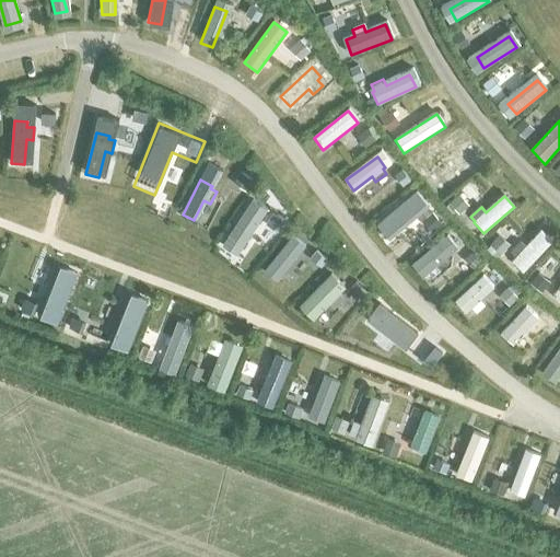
[(388,233),(418,207),(409,197),(380,222),(388,233)]
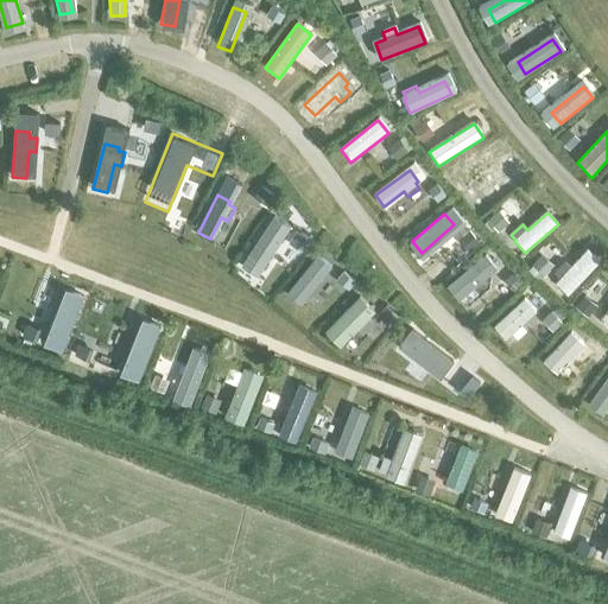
[(268,226),(242,266),(254,273),(280,234),(268,226)]
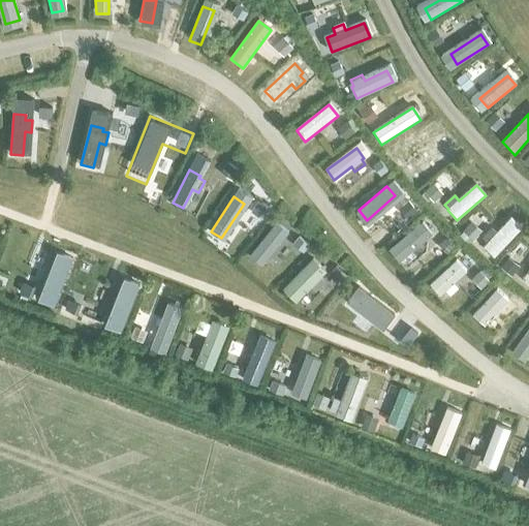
[(494,258),(522,228),(510,218),(497,234),(492,229),(483,239),(488,244),(484,248),(494,258)]
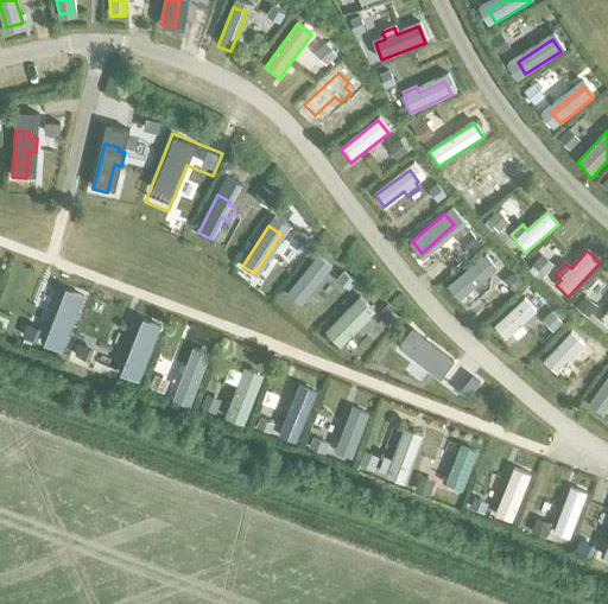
[(311,261),(282,298),(297,311),(314,290),(327,302),(341,285),(327,273),(325,274),(311,261)]
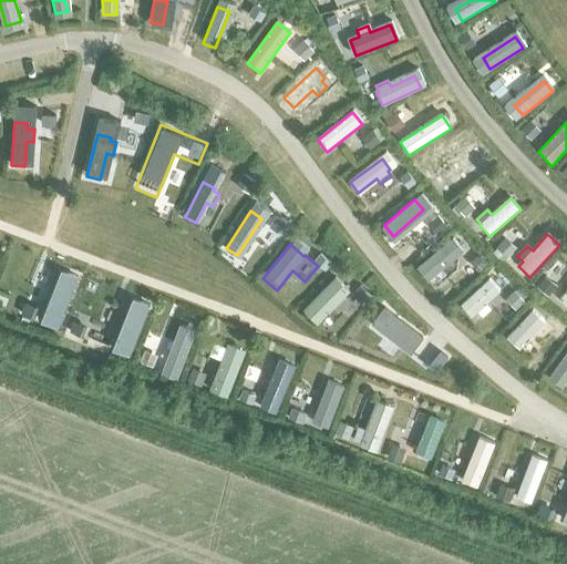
[(429,278),(459,254),(450,244),(421,268),(429,278)]
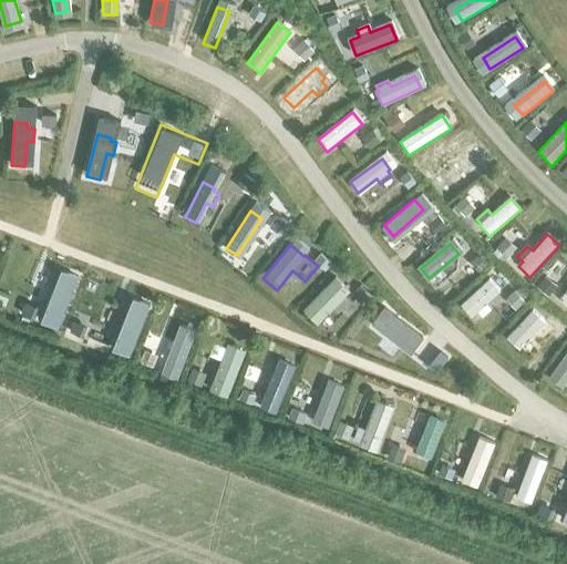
[(31,317),(48,276),(32,270),(16,311),(31,317)]
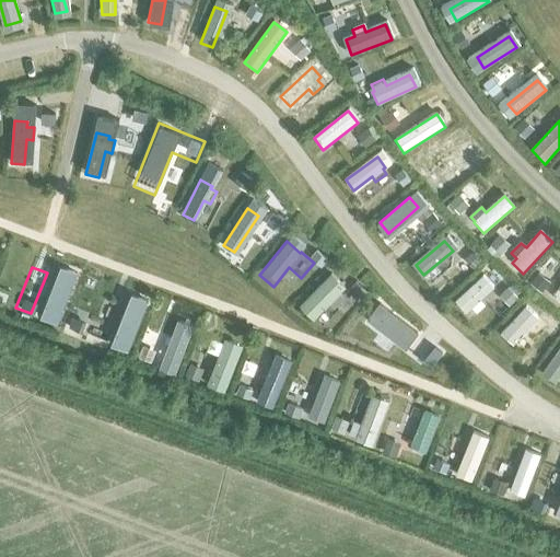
[(461,317),(502,279),(492,268),(451,306),(461,317)]
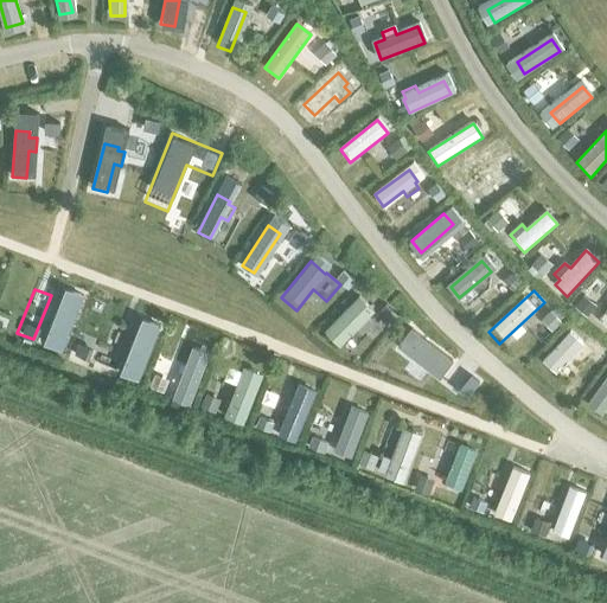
[(359,299),(325,333),(340,347),(357,331),(363,335),(374,325),(368,320),(374,313),(359,299)]
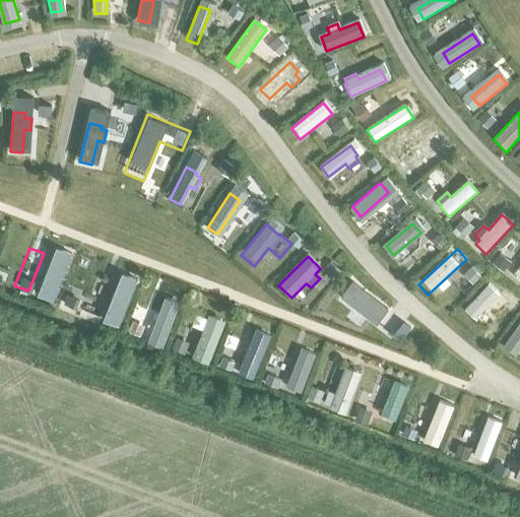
[(75,305),(88,270),(77,266),(64,301),(75,305)]
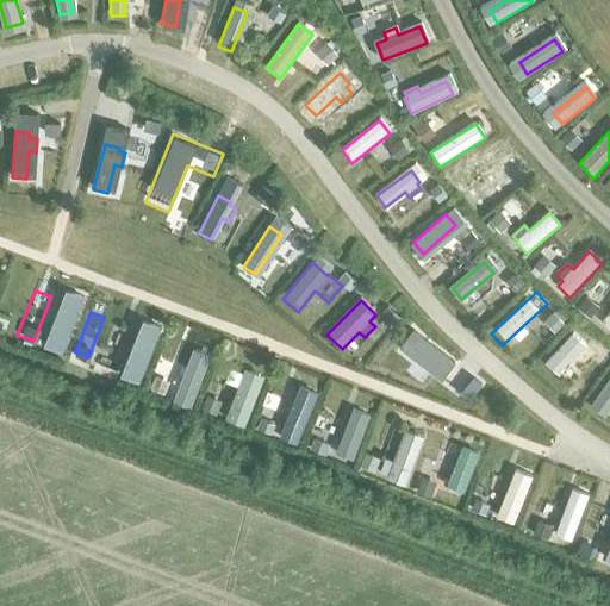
[(142,376),(156,337),(143,332),(135,353),(128,350),(123,362),(131,364),(129,372),(142,376)]
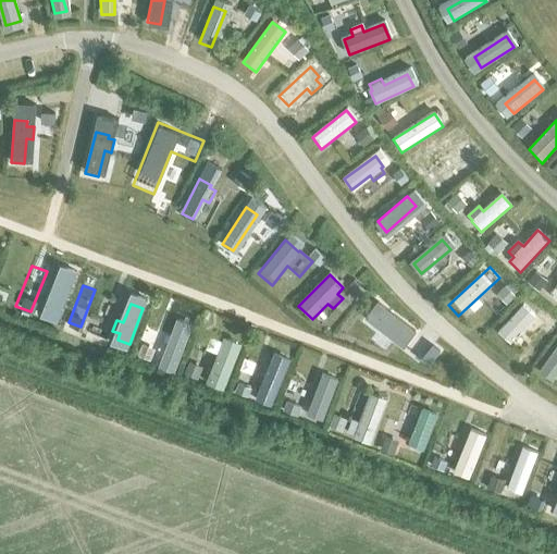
[(510,344),(534,318),(522,306),(498,333),(510,344)]
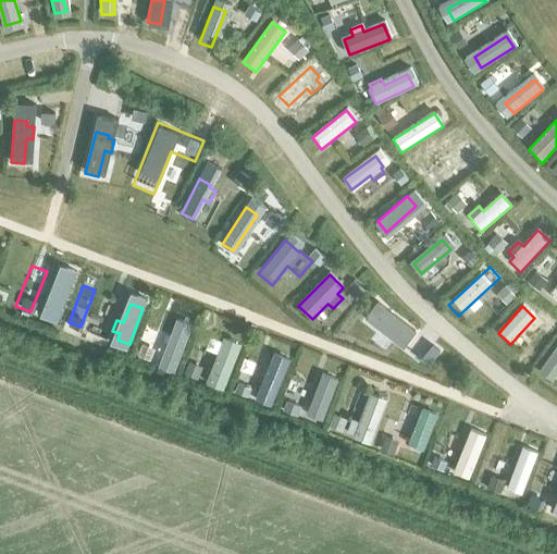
[(178,360),(192,327),(180,322),(166,356),(178,360)]
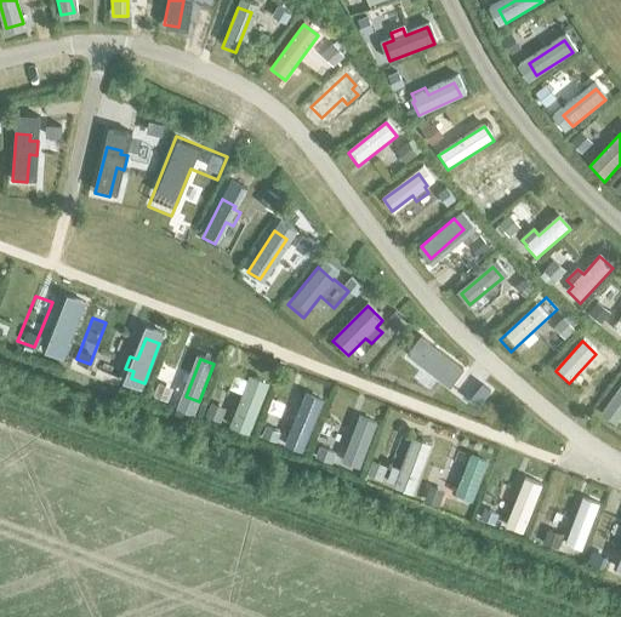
[(411,390),(462,410),(468,393),(419,373),(411,390)]
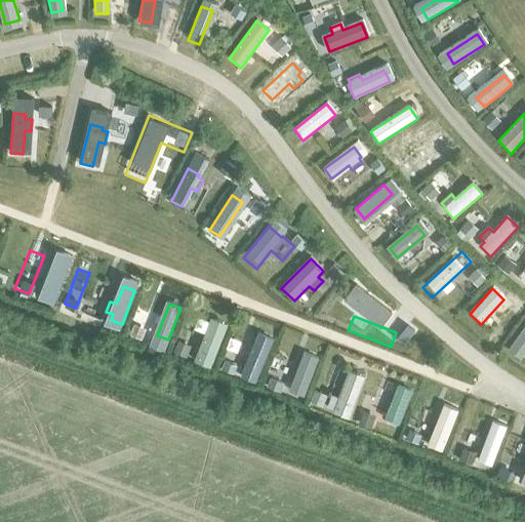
[(210,368),(227,325),(211,319),(194,362),(210,368)]
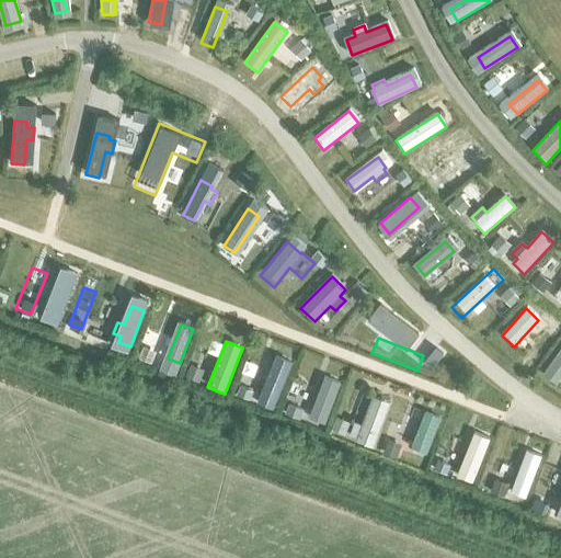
[(560,351),(544,374),(554,383),(560,374),(560,351)]
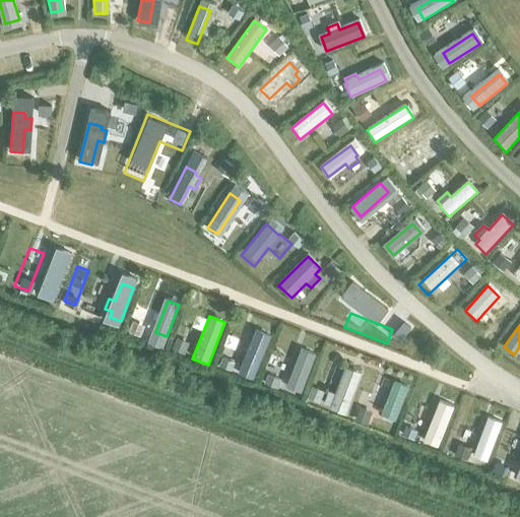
[(253,381),(269,339),(256,334),(247,359),(241,356),(237,368),(242,370),(240,376),(253,381)]
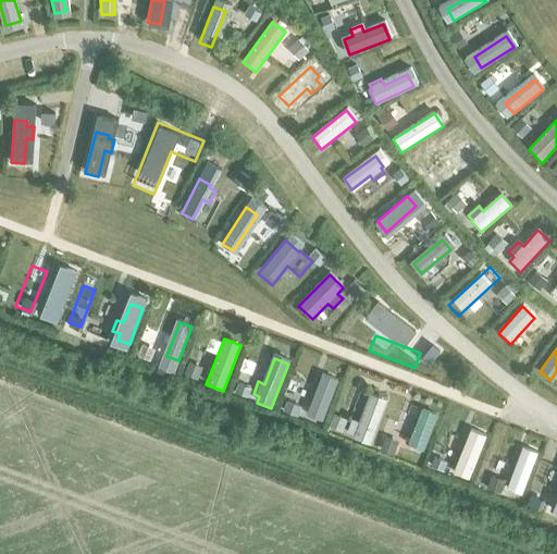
[(320,426),(337,383),(324,378),(316,401),(309,397),(305,410),(311,413),(308,420),(320,426)]
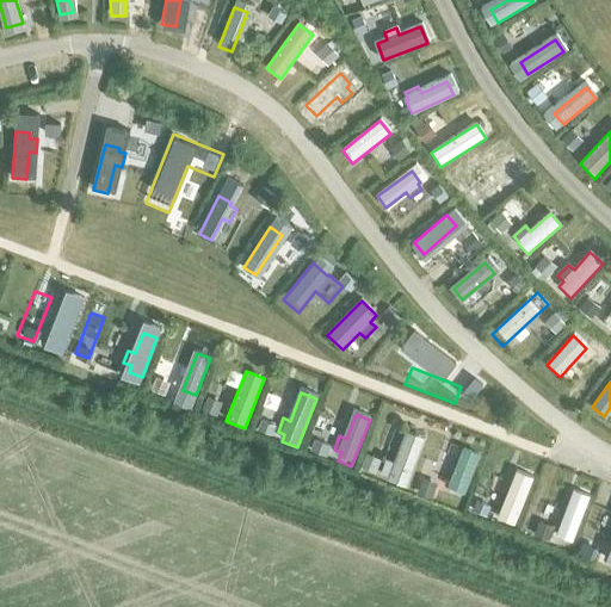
[(406,488),(425,440),(405,432),(403,435),(395,432),(387,453),(386,452),(382,460),(386,462),(380,475),(387,477),(387,481),(406,488)]
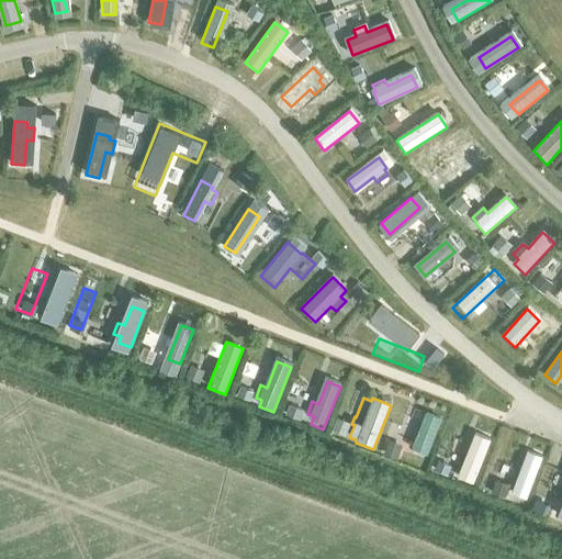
[(424,459),(438,423),(427,418),(413,455),(424,459)]
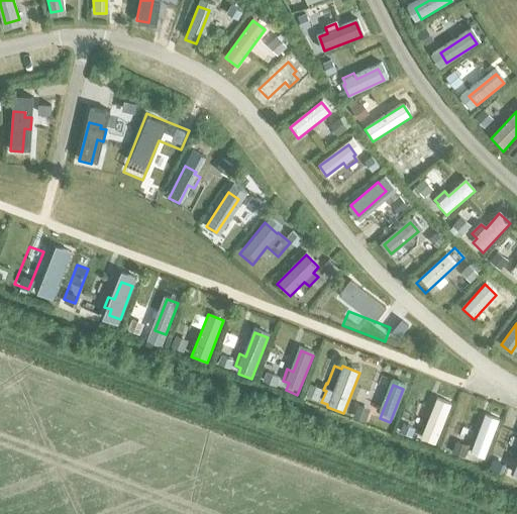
[(437,440),(451,405),(439,400),(431,421),(425,419),(420,431),(426,433),(426,435),(437,440)]
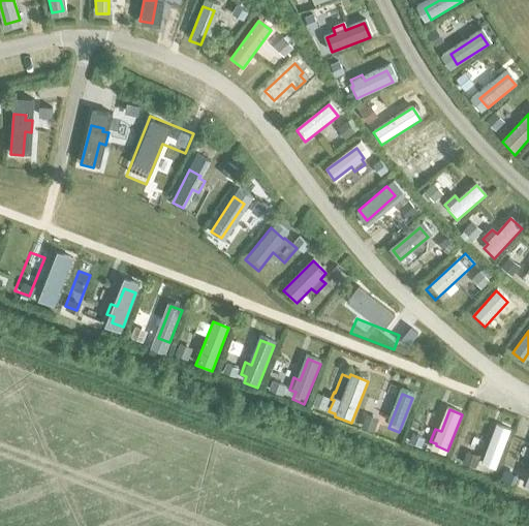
[(496,426),(481,465),(495,470),(509,431),(496,426)]
